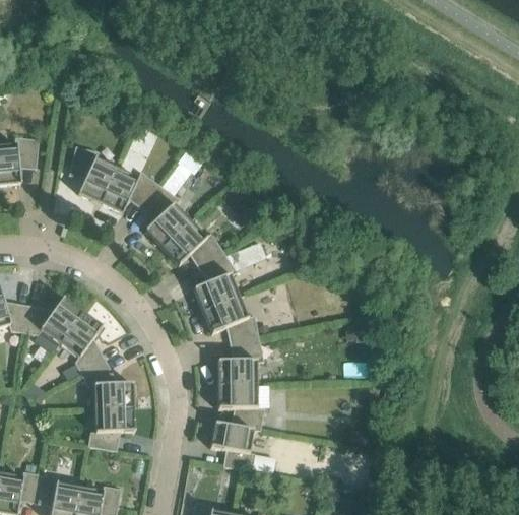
[(40,137),(16,135),(15,135),(16,142),(0,143),(0,183),(21,182),(19,166),(21,166),(22,161),(36,162),(36,168),(37,168),(40,137)]
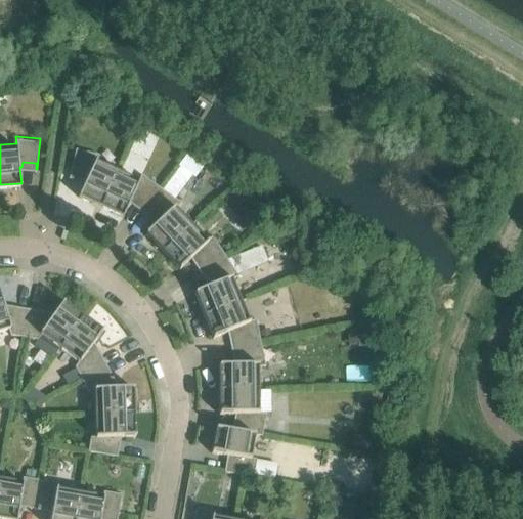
[(79,193),(101,204),(118,168),(97,158),(100,152),(94,149),(77,145),(70,174),(71,175),(72,170),(84,173),(84,178),(86,178),(79,193)]
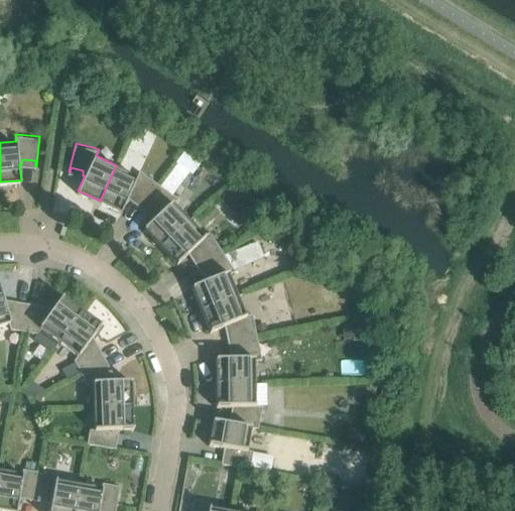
[(134,194),(144,202),(158,181),(140,168),(137,174),(116,165),(100,201),(122,211),(129,196),(130,197),(134,194)]
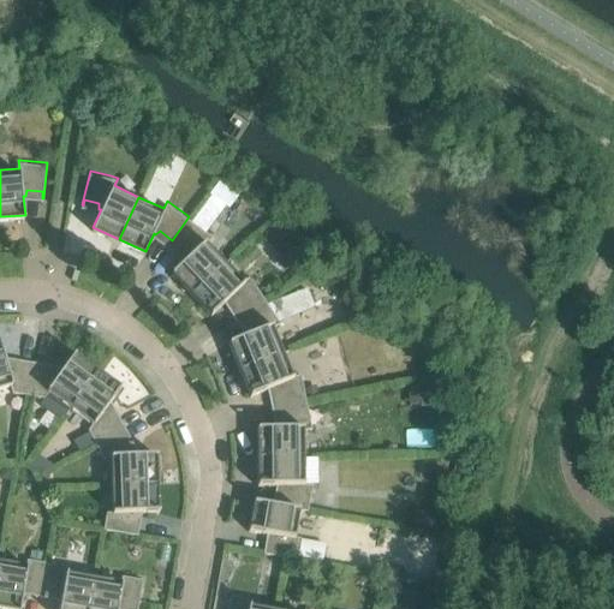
[(213,233),(189,216),(172,240),(186,250),(184,256),(185,257),(172,270),(191,291),(226,258),(207,239),(213,233)]
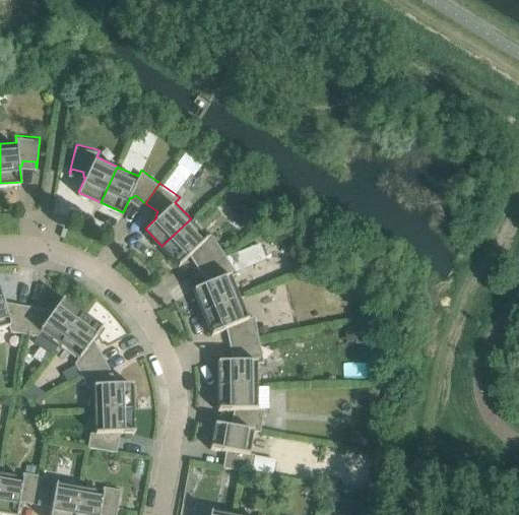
[(232,190),(223,198),(235,208),(242,202),(243,200),(233,189),(232,190)]
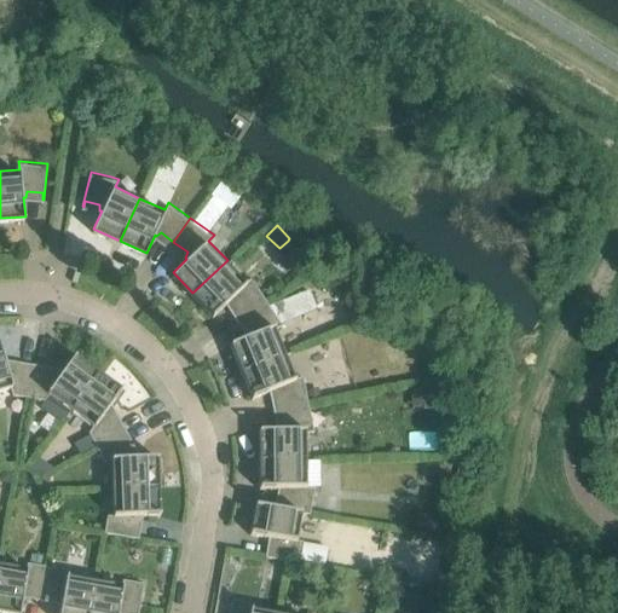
[(246,281),(227,260),(192,293),(213,313),(226,301),(229,302),(234,300),(242,314),(267,298),(252,275),(246,281)]
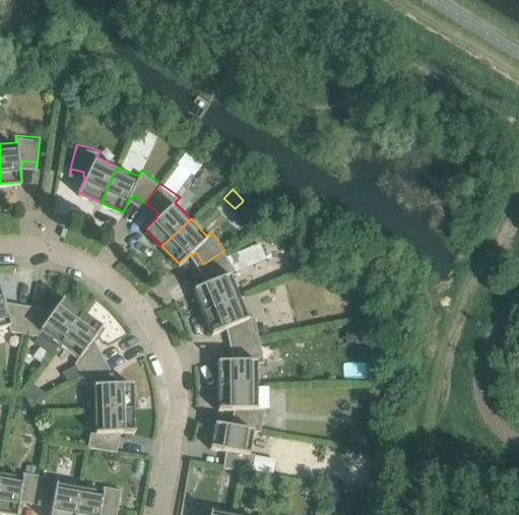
[(234,250),(238,265),(268,257),(264,242),(234,250)]
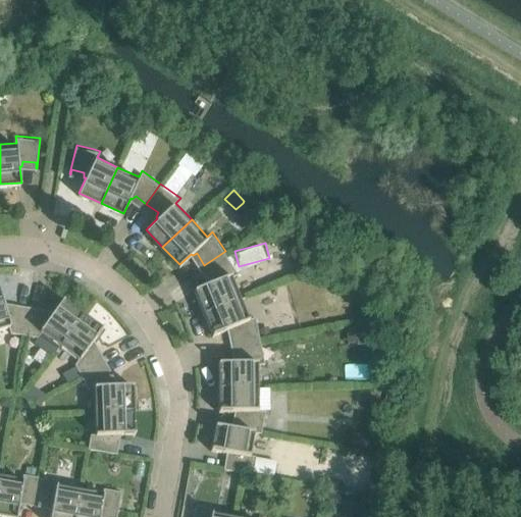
[(195,288),(204,312),(241,297),(231,274),(238,271),(225,251),(204,265),(212,276),(209,279),(209,281),(195,288)]
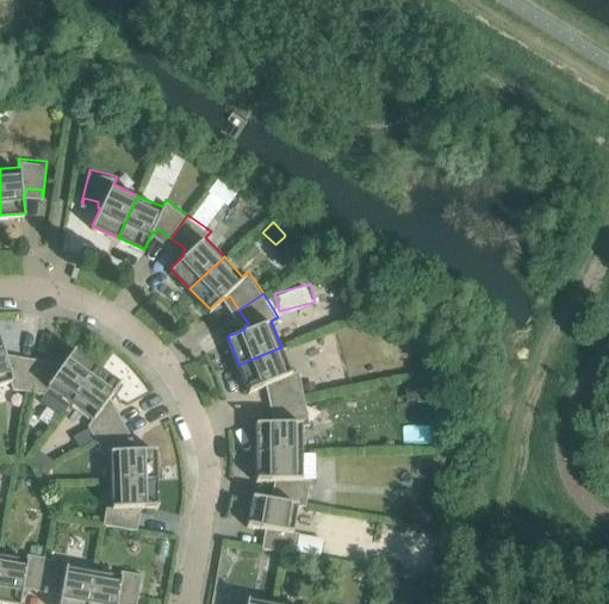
[(29,388),(33,360),(11,355),(7,352),(5,352),(0,335),(0,381),(11,379),(13,385),(29,388)]
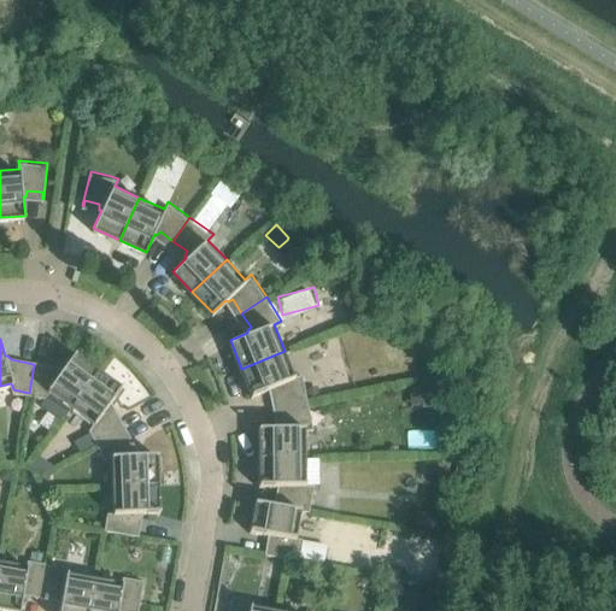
[(58,368),(34,364),(29,393),(45,395),(50,389),(71,405),(99,368),(75,351),(64,366),(63,365),(58,368)]
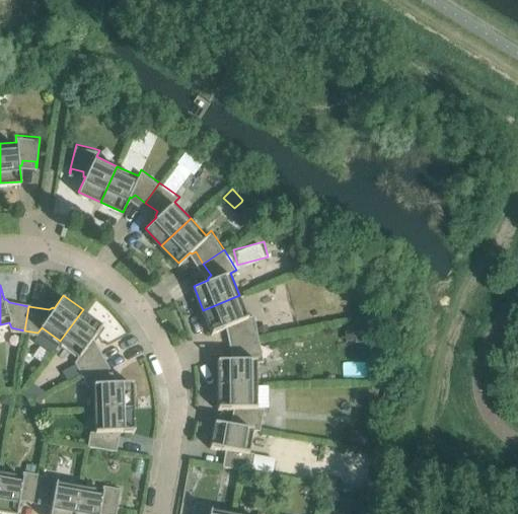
[(232,326),(234,341),(259,336),(253,312),(247,315),(239,295),(203,310),(212,332),(226,325),(227,326),(232,326)]
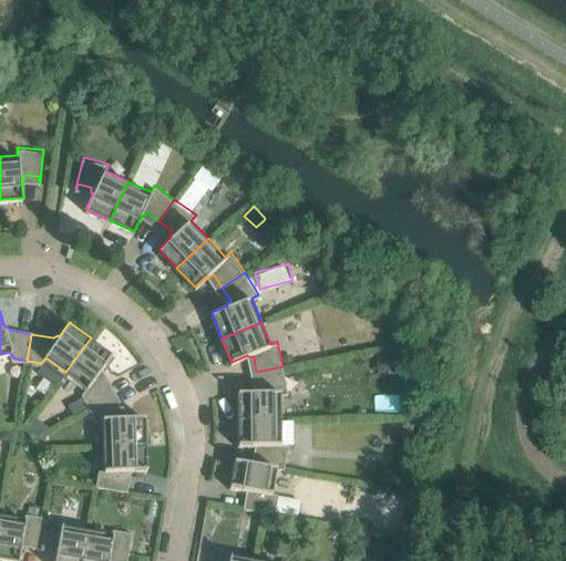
[(112,353),(91,338),(65,372),(85,387),(82,393),(89,405),(113,393),(103,374),(103,369),(102,367),(112,353)]
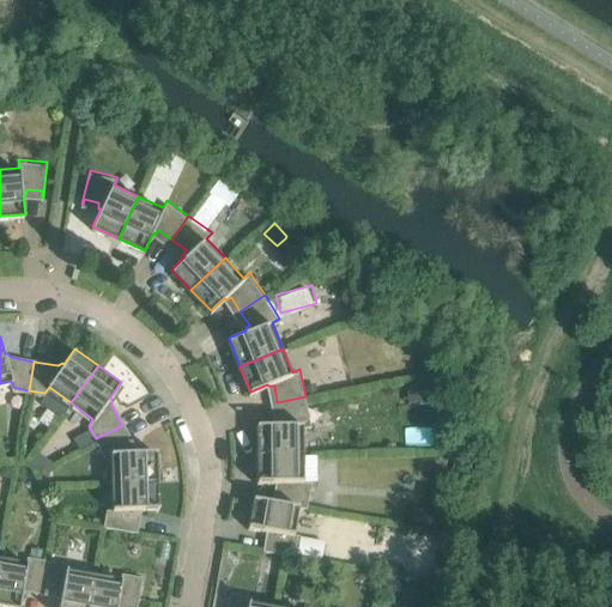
[(256,423),(258,451),(303,451),(303,424),(311,424),(306,396),(277,402),(280,418),(276,420),(276,423),(256,423)]
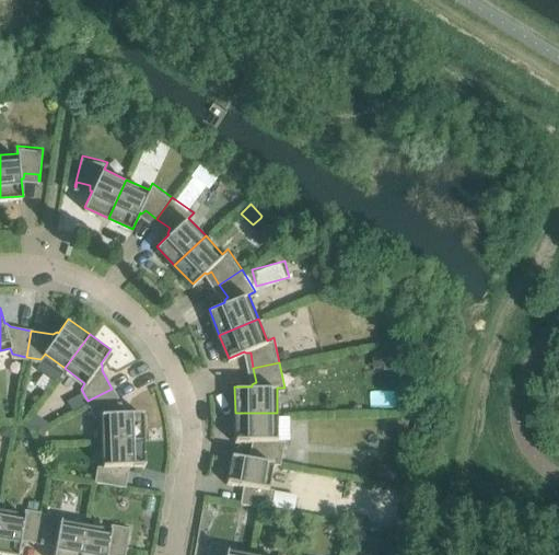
[(102,414),(102,438),(144,437),(143,411),(127,412),(126,409),(121,407),(112,389),(88,401),(95,414),(102,414)]
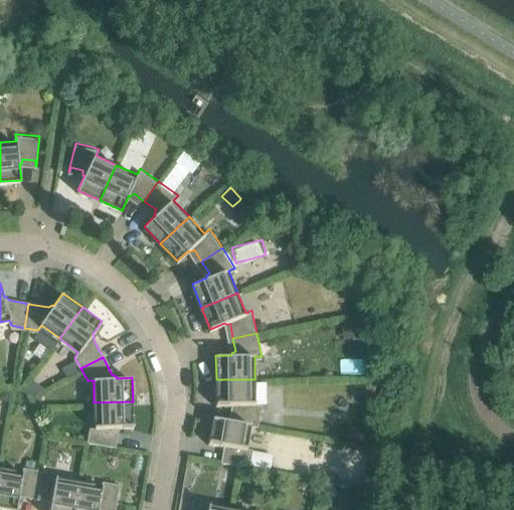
[(254,379),(216,379),(216,403),(232,403),(232,405),(236,407),(234,420),(251,423),(258,425),(262,401),(254,401),(254,379)]
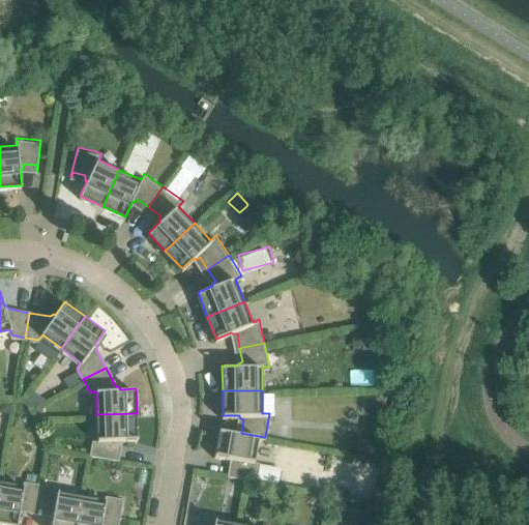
[(92,438),(91,443),(90,453),(119,458),(119,457),(115,456),(117,443),(121,441),(121,439),(138,438),(137,413),(96,414),(97,438),(92,438)]
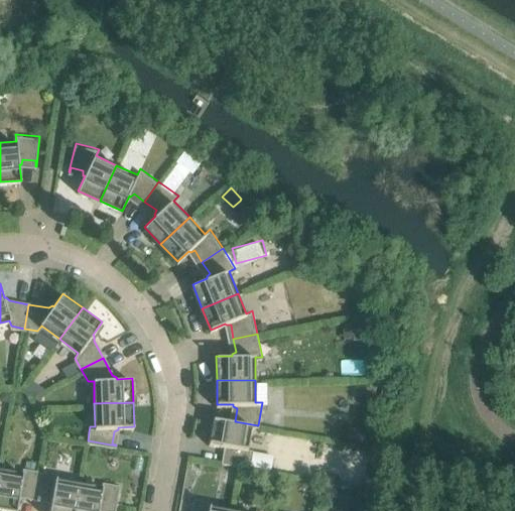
[(211,431),(209,442),(225,444),(225,446),(228,450),(227,461),(222,460),(222,461),(250,466),(251,463),(253,449),(248,448),(252,424),(235,421),(230,420),(214,417),(211,431)]
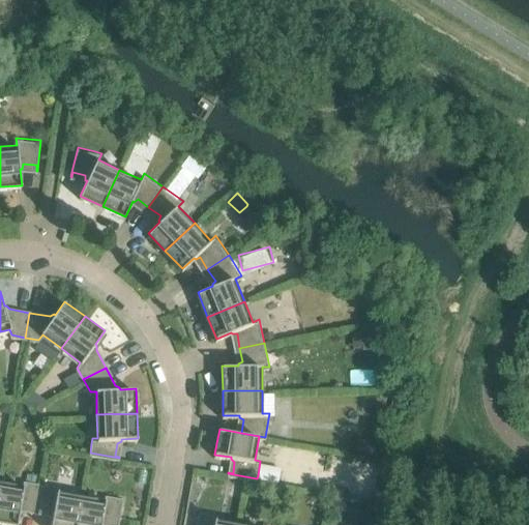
[(361,436),(358,449),(375,453),(377,439),(361,436)]
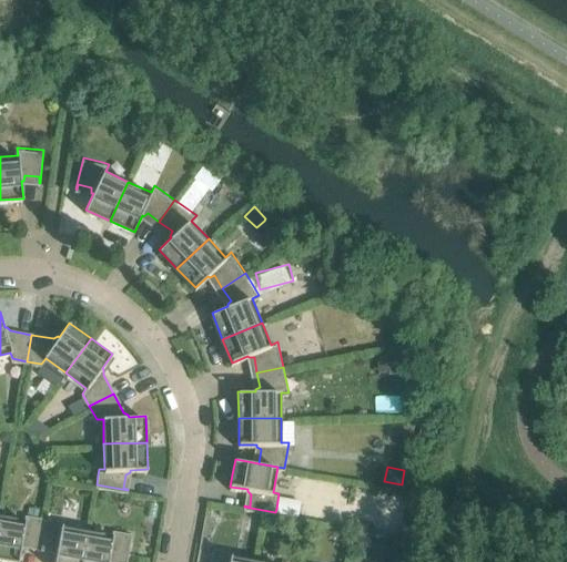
[(0,558),(19,561),(22,544),(23,544),(27,540),(40,542),(44,515),(26,512),(24,519),(0,513),(0,558)]
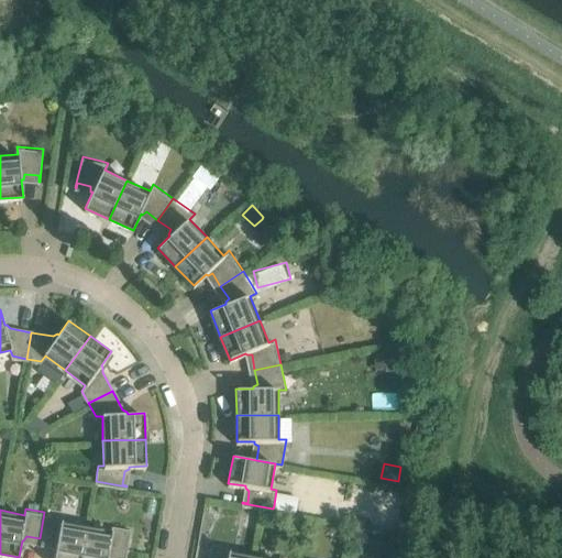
[(54,557),(80,557),(87,526),(63,522),(63,515),(44,512),(40,538),(53,540),(54,546),(56,546),(54,557)]
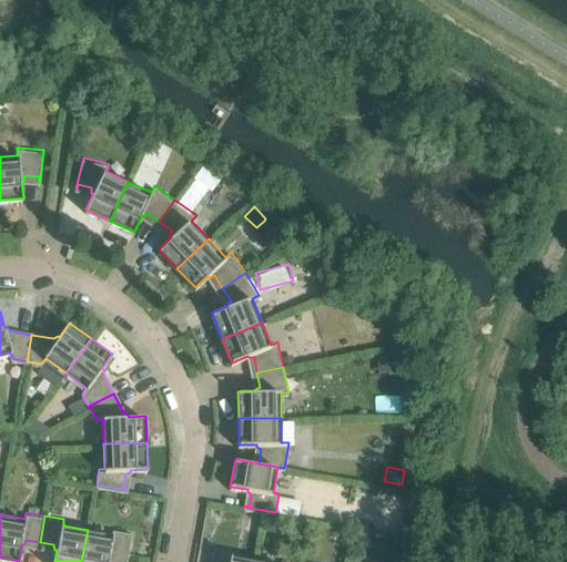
[(88,530),(81,561),(109,561),(109,559),(111,560),(114,555),(127,558),(125,561),(127,561),(132,531),(113,528),(112,534),(88,530)]
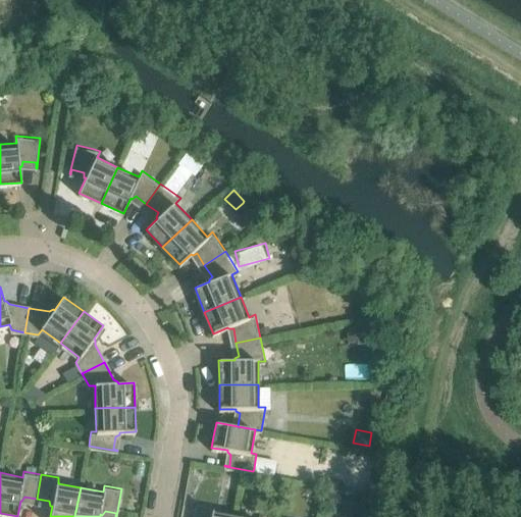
[(231,516),(232,514),(213,510),(214,505),(196,502),(193,516),(231,516)]
